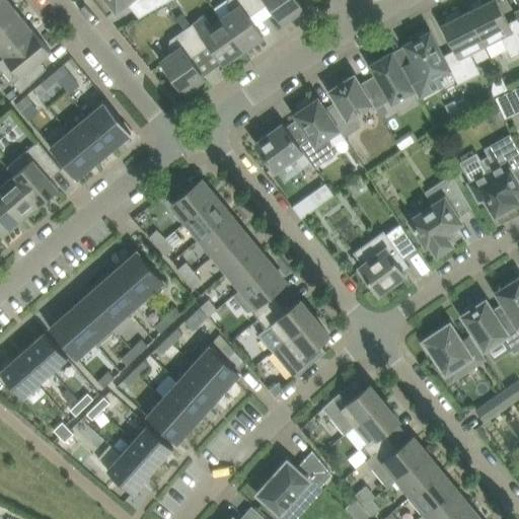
[(7,0),(0,0),(0,28),(19,13),(7,0)]
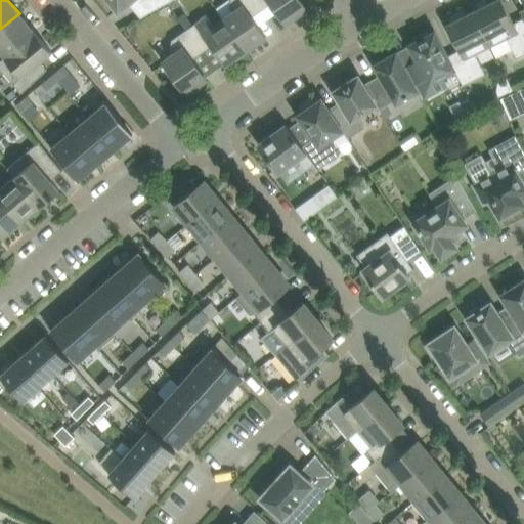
[(110,0),(118,9),(129,0),(154,0),(160,6),(170,0),(110,0)]
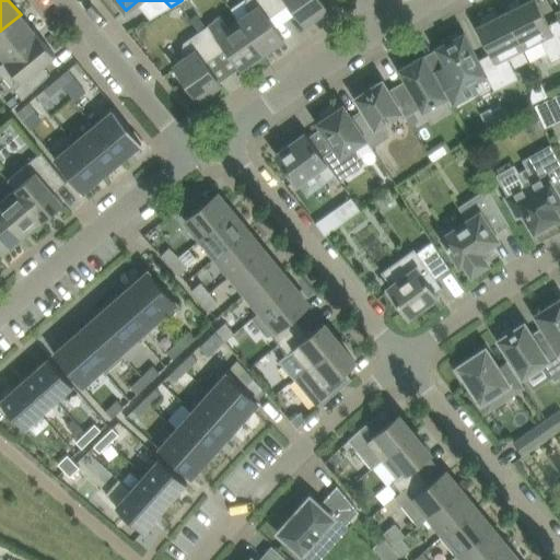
[(249,12),(238,20),(263,55),(266,53),(268,55),(276,49),(273,47),(284,39),(269,18),(279,11),(271,0),(246,0),(245,7),(249,12)]
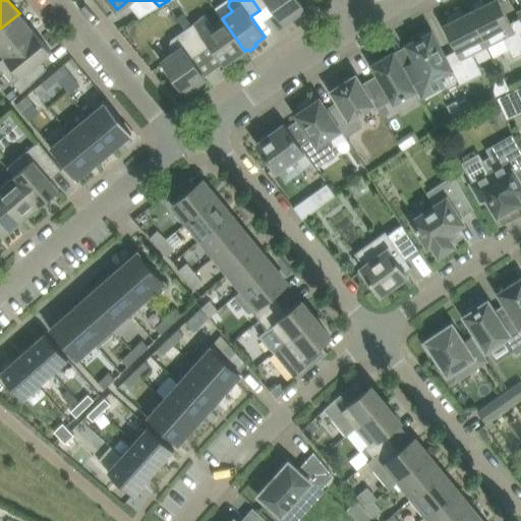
[(252,0),(259,10),(270,3),(284,23),(293,16),(295,18),(302,13),(300,11),(304,8),(298,0),(252,0)]
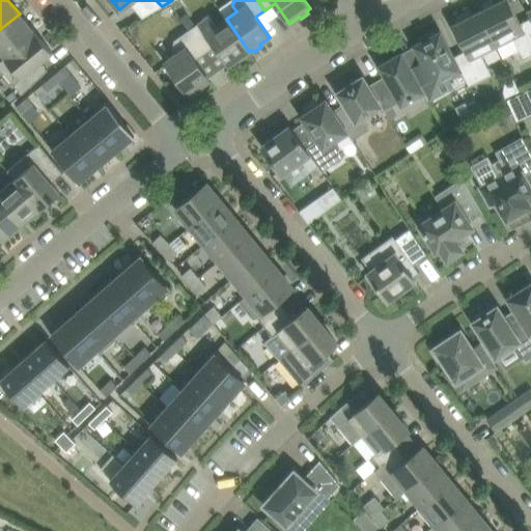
[(508,0),(501,0),(479,11),(497,47),(513,38),(523,59),(530,54),(530,18),(521,23),(508,0)]
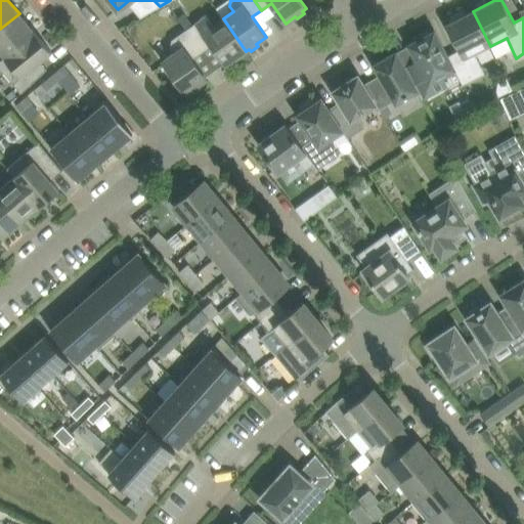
[(459,50),(447,56),(454,69),(463,85),(485,74),(475,53),(490,46),(473,11),(446,25),(459,50)]
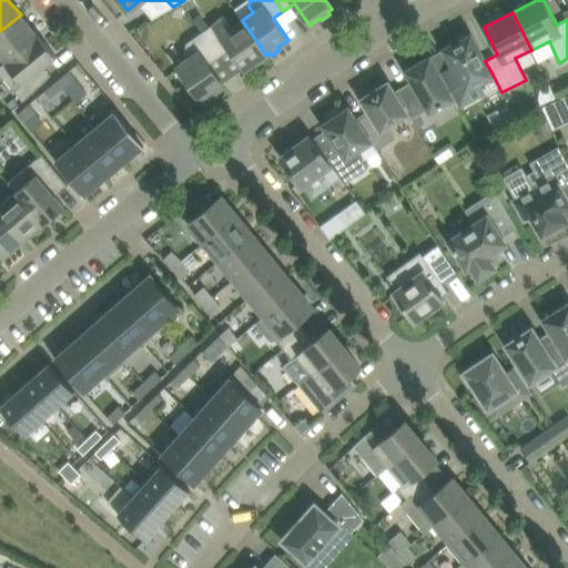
[(21,14),(0,31),(0,56),(4,61),(38,34),(21,14)]
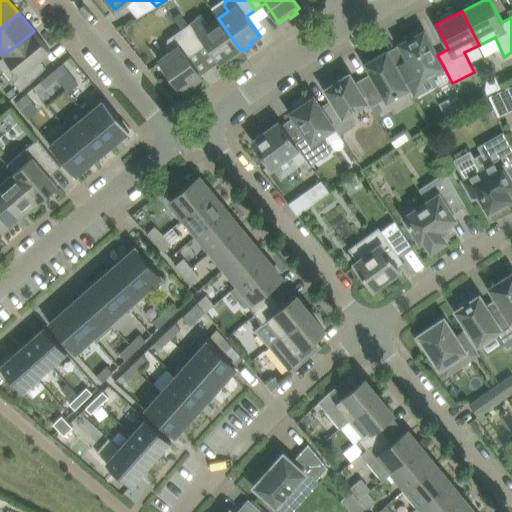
[(180,13),(174,18),(182,29),(188,25),(180,13)]
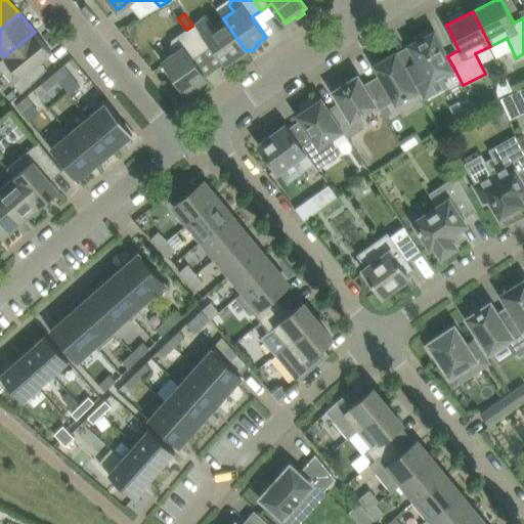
[(192,26),(186,30),(202,52),(212,45),(225,66),(235,58),(237,60),(245,55),(243,53),(246,51),(223,18),(213,26),(210,20),(201,19),(192,26)]
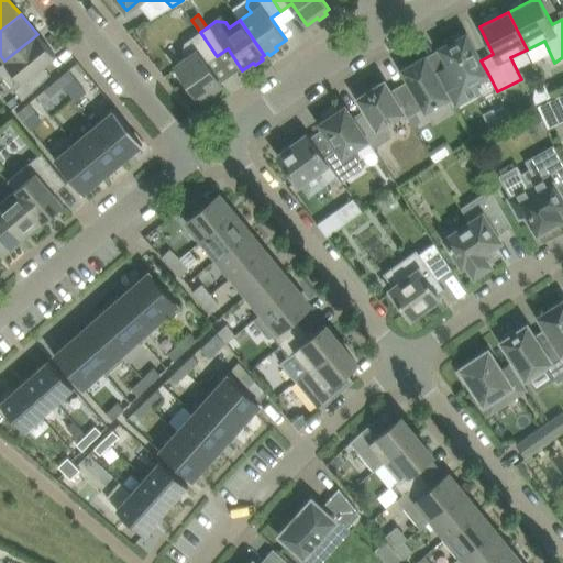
[(175,66),(179,72),(177,74),(183,81),(185,79),(199,100),(203,98),(205,100),(212,95),(211,92),(222,85),(207,63),(217,56),(200,32),(185,43),(183,52),(186,57),(175,66)]
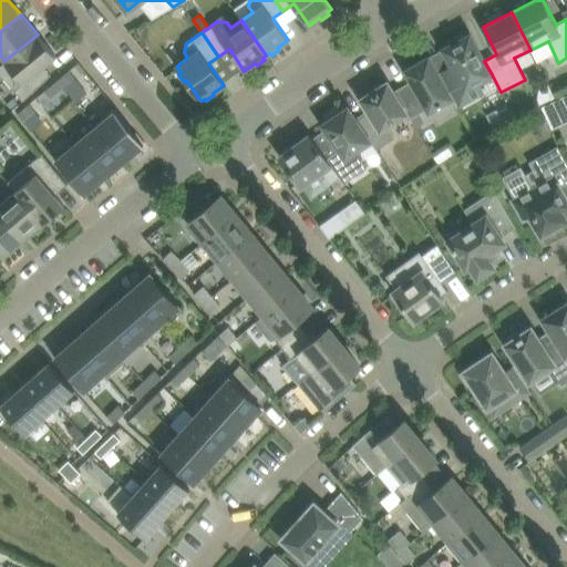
[(455,72),(441,79),(452,98),(452,99),(456,107),(483,93),(477,82),(492,74),(484,61),(470,33),(443,49),(455,72)]
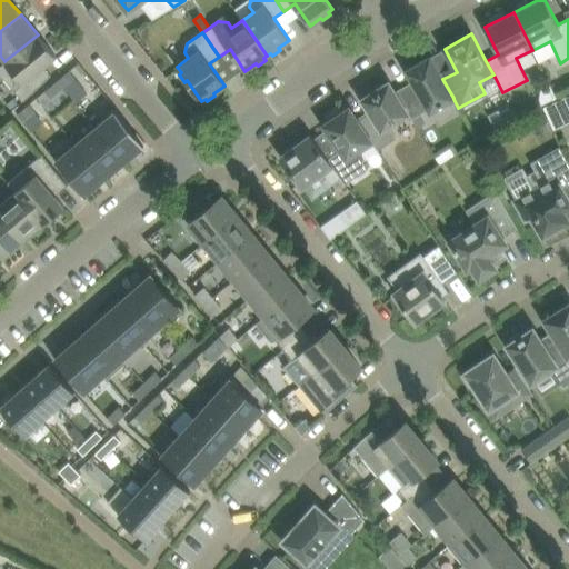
[(38,35),(5,61),(5,62),(0,66),(0,73),(22,101),(51,75),(43,67),(56,56),(38,35)]
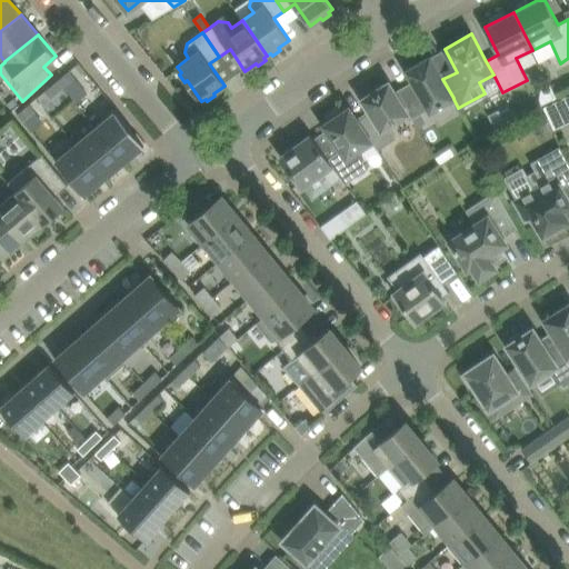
[(409,85),(396,92),(409,113),(411,119),(428,109),(430,112),(440,107),(441,108),(445,106),(443,105),(453,99),(453,98),(442,79),(430,57),(406,71),(413,83),(410,86),(409,85)]
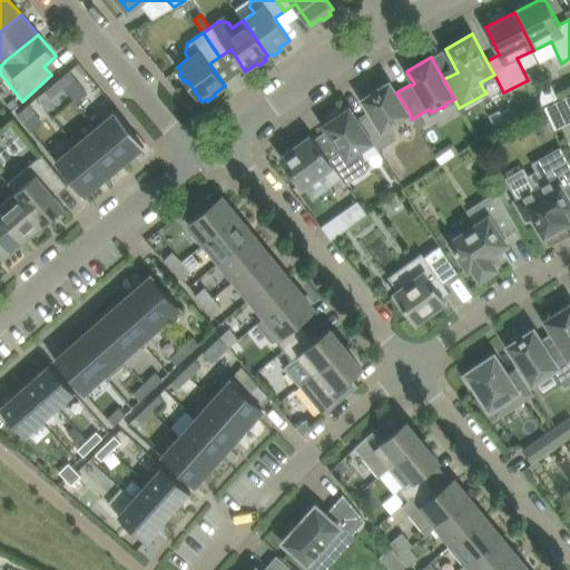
[(62,88),(75,78),(69,71),(57,81),(62,88)]
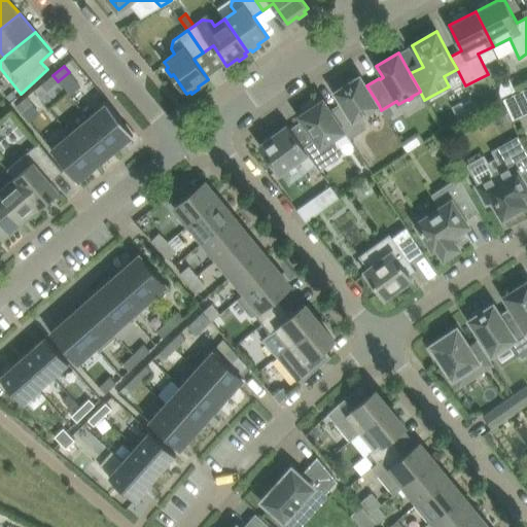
[(46,91),(58,81),(53,75),(41,84),(46,91)]
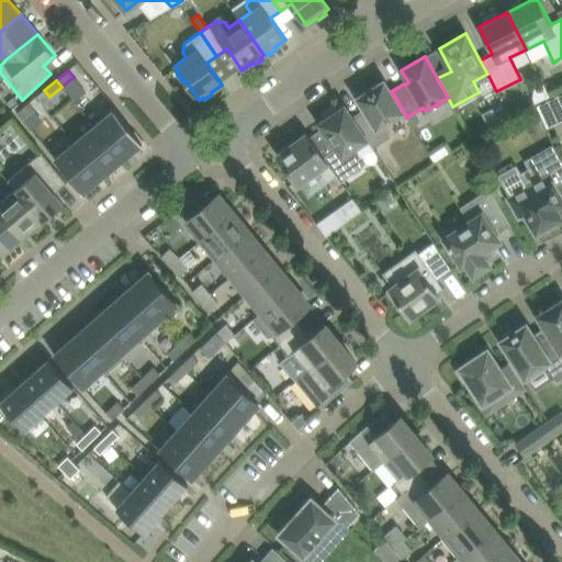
[(366,112),(353,120),(368,139),(372,147),(390,136),(383,125),(404,112),(391,91),(384,80),(357,98),(366,112)]
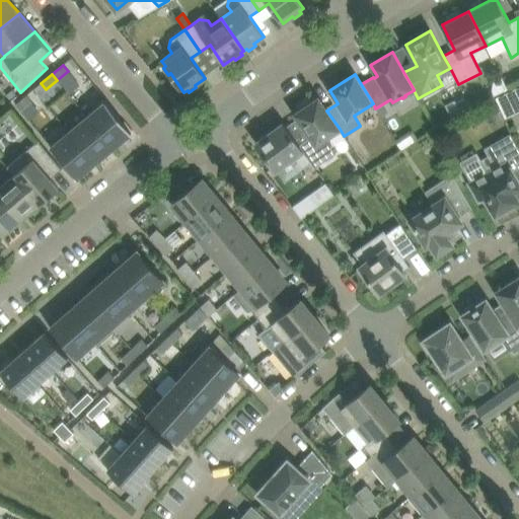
[(518,94),(516,88),(497,96),(506,118),(518,112),(518,94)]
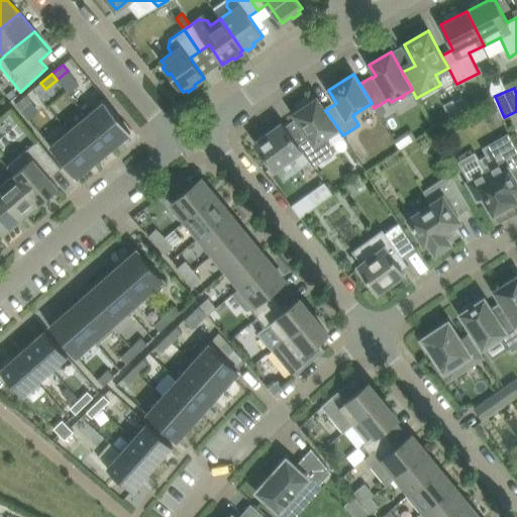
[(20,110),(31,101),(26,95),(15,104),(20,110)]
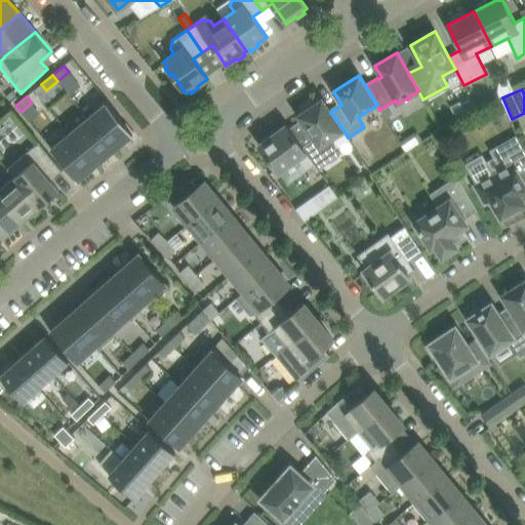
[(314,138),(301,147),(314,164),(318,169),(339,155),(334,148),(336,147),(333,136),(344,130),(330,112),(322,99),(316,103),(314,99),(301,108),(304,111),(298,115),(314,138)]
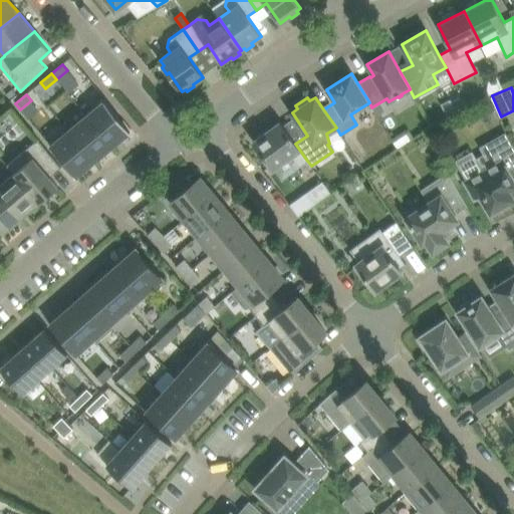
[(86,115),(111,147),(130,132),(104,100),(86,115)]
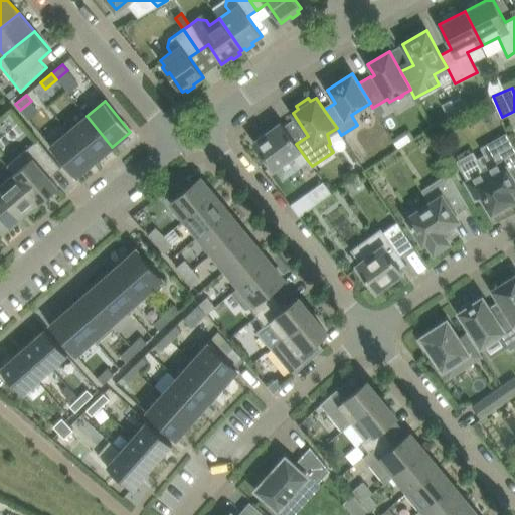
[(68,130),(95,161),(112,147),(87,116),(68,130)]
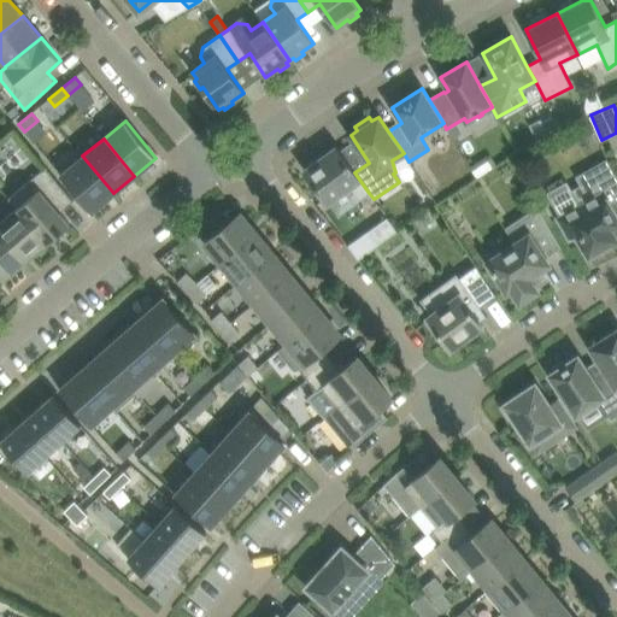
[(369,193),(354,172),(336,146),(304,170),(328,203),(351,187),(359,200),(369,193)]
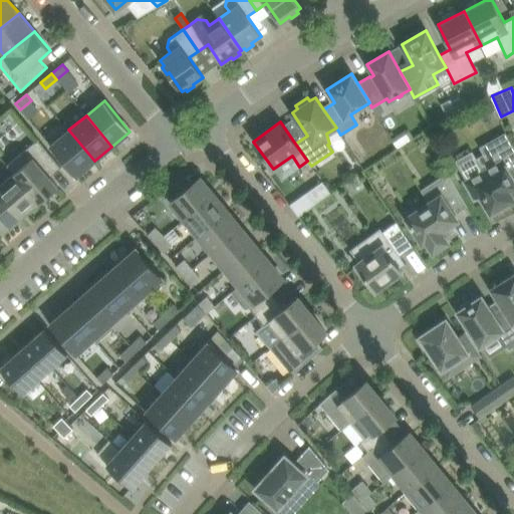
[(50,146),(75,176),(94,161),(68,130),(50,146)]
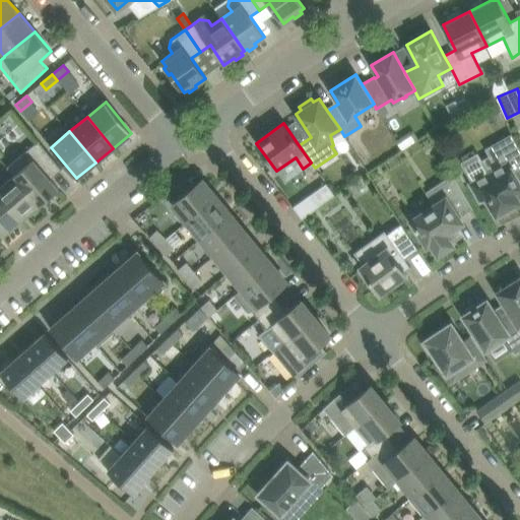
[(411,133),(397,141),(402,148),(415,140),(411,133)]
